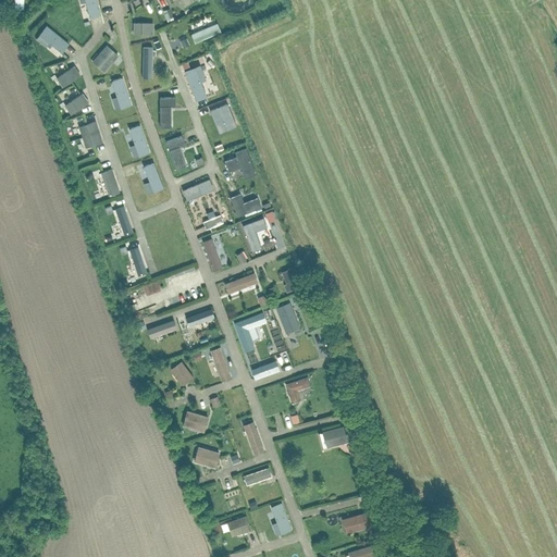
[(100,14),(96,0),(84,0),(85,1),(89,16),(100,14)]
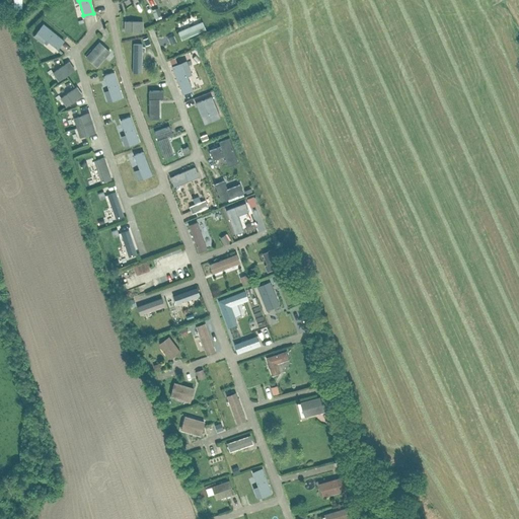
[(124,20),(124,31),(134,31),(142,31),(143,22),(143,21),(124,20)]
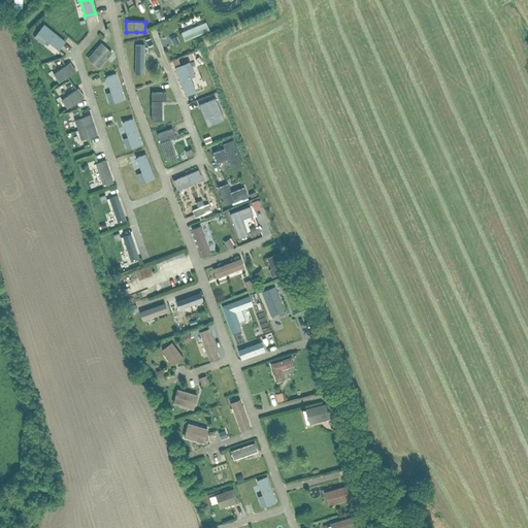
[(208,29),(204,21),(179,31),(184,40),(208,29)]
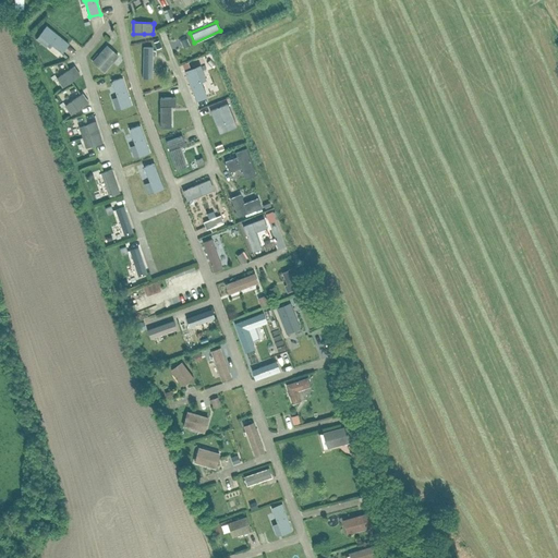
[(46,23),(38,33),(61,51),(69,43),(46,23)]
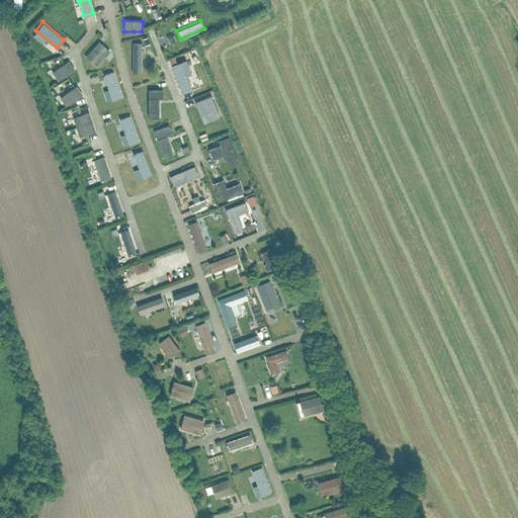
[(97,40),(84,57),(95,67),(109,51),(97,40)]
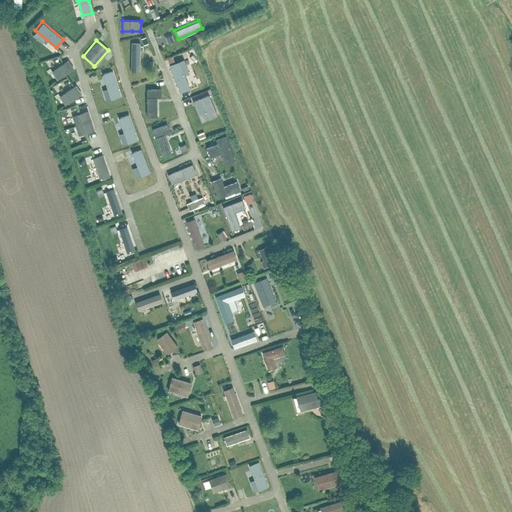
[(139,42),(130,42),(130,71),(139,71),(139,42)]
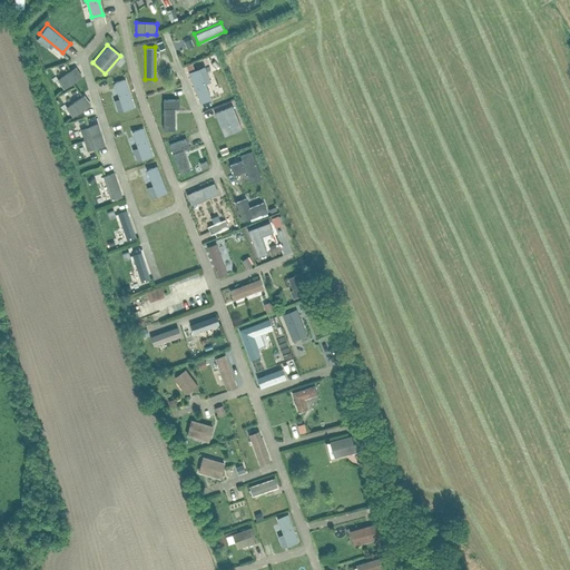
[(57,79),(64,89),(74,82),(82,76),(76,67),(57,79)]
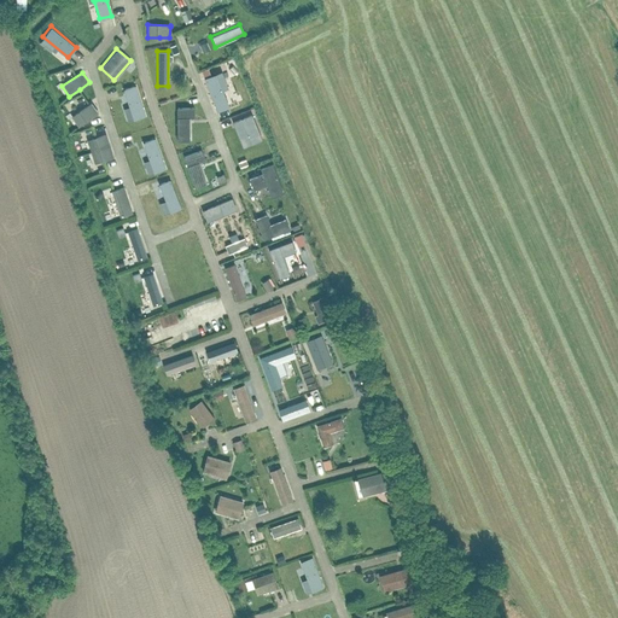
[(216,74),(204,77),(217,110),(228,105),(222,89),(216,74)]
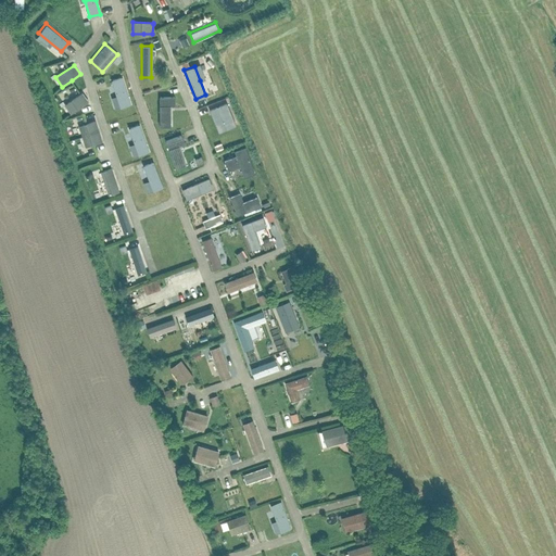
[(122,76),(111,80),(115,96),(119,108),(130,103),(122,76)]
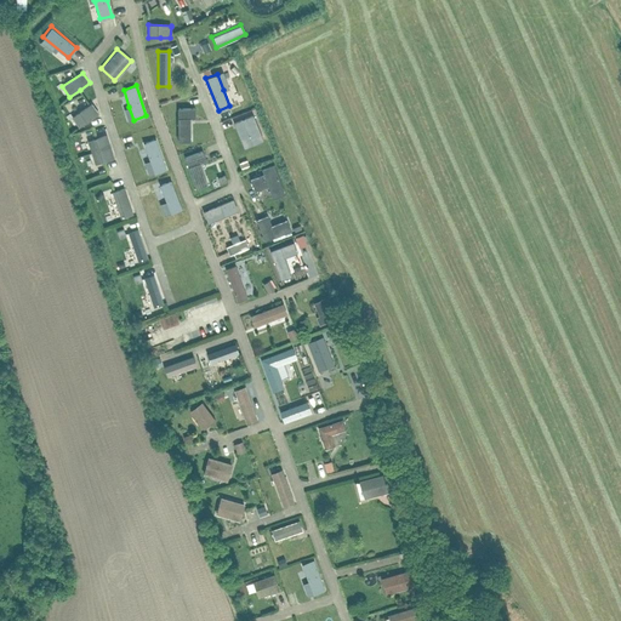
[(78,127),(79,127),(100,114),(91,103),(72,117),(78,127)]
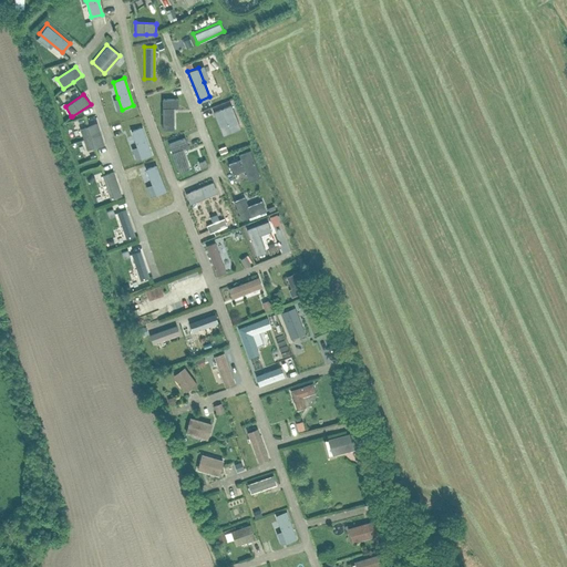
[(162,107),(162,121),(173,121),(173,107),(178,107),(177,98),(162,99),(162,107)]
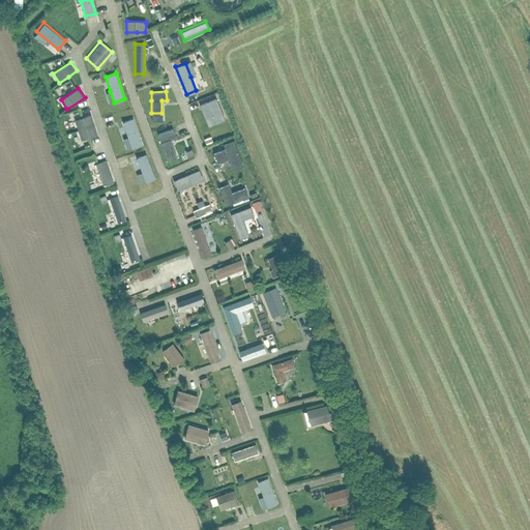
[(215,97),(200,104),(203,113),(210,110),(215,122),(225,118),(215,97)]
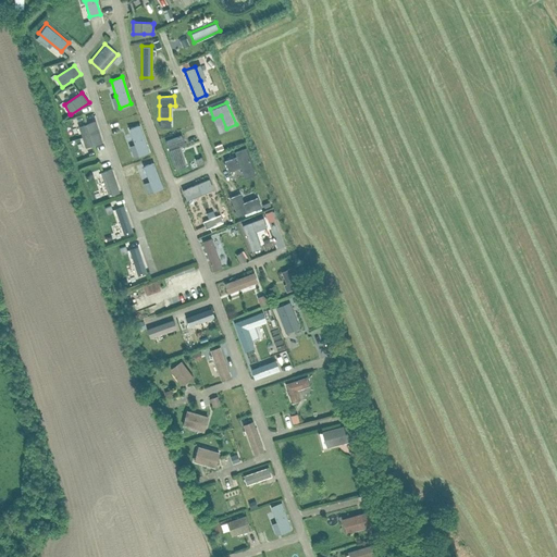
[(85,148),(102,141),(95,120),(78,126),(85,148)]
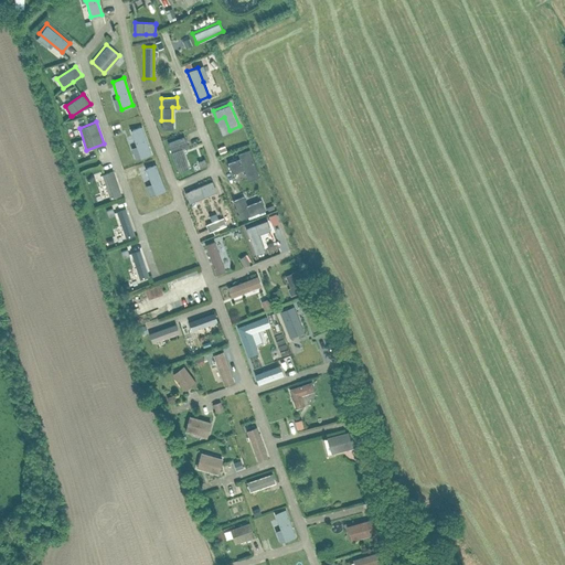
[(140,125),(128,129),(134,146),(130,148),(134,159),(151,152),(140,125)]
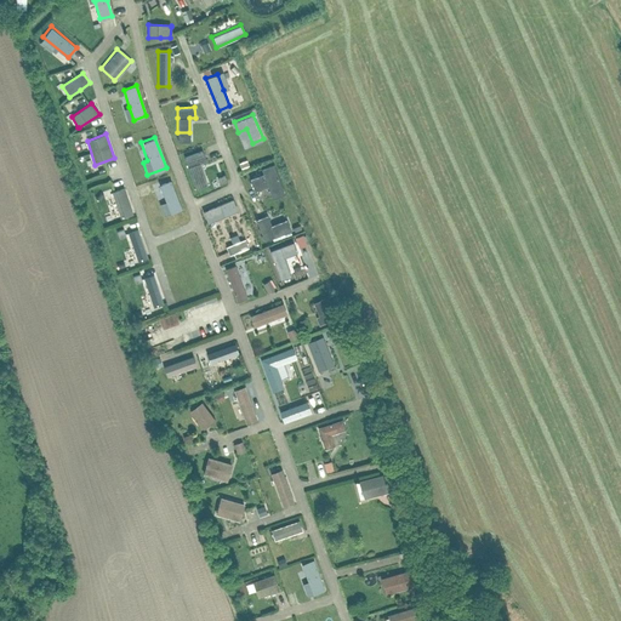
[(201,151),(182,158),(189,178),(200,175),(195,163),(204,159),(201,151)]
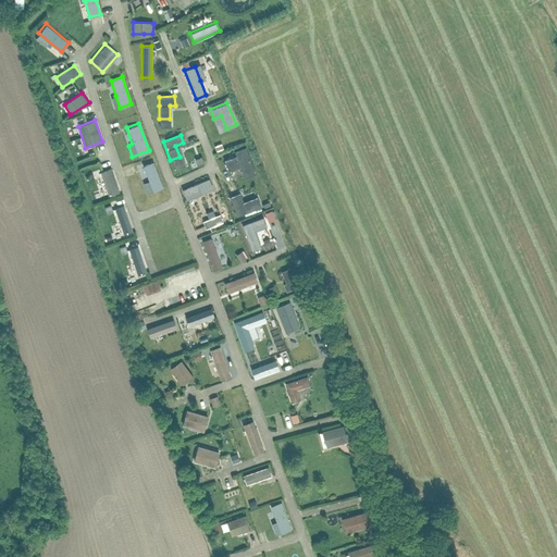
[(255,174),(245,148),(235,152),(236,157),(224,161),(227,172),(240,168),(245,178),(255,174)]
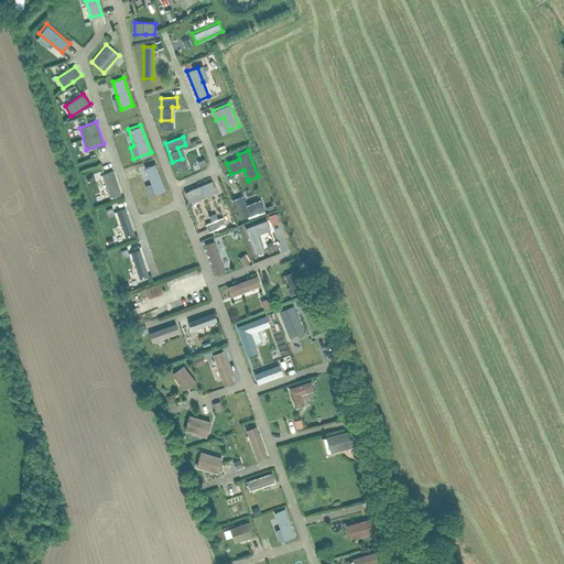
[(151,183),(144,186),(149,196),(164,190),(154,163),(144,167),(151,183)]
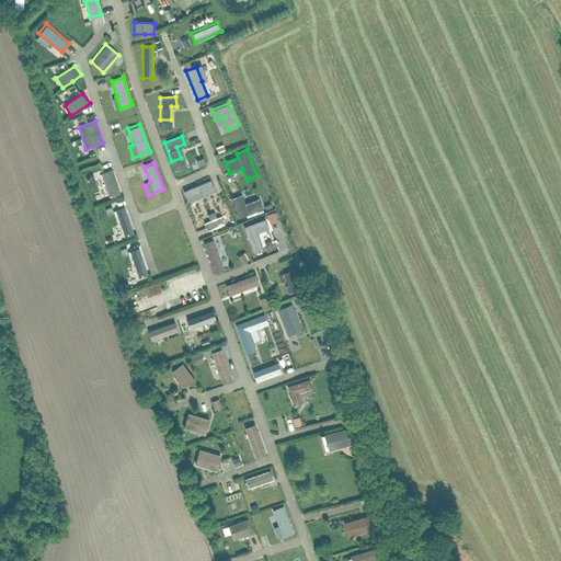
[(110,197),(119,193),(112,170),(101,173),(110,197)]
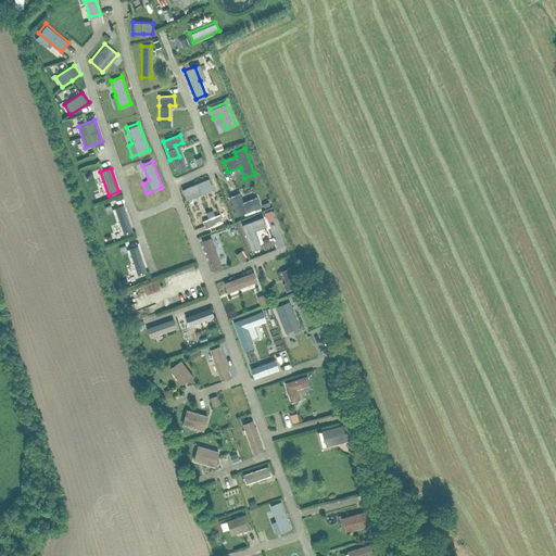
[(209,178),(182,189),(187,200),(213,189),(209,178)]
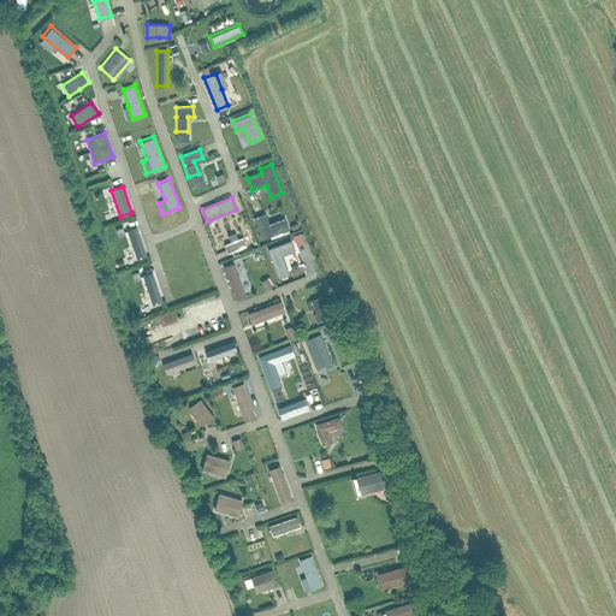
[(288,229),(283,218),(268,224),(265,214),(253,219),(261,240),(288,229)]
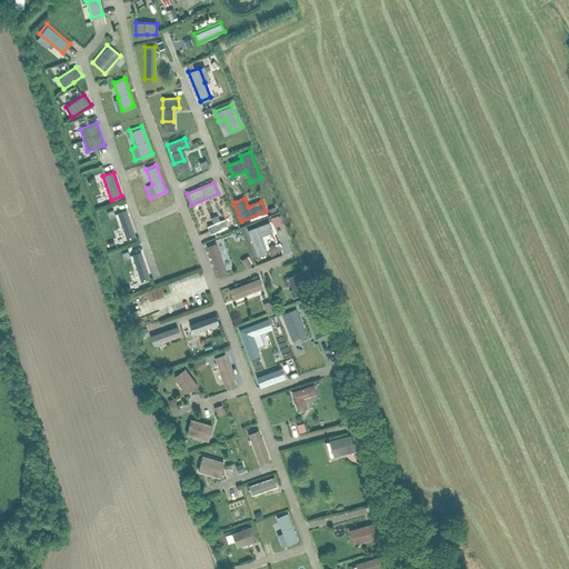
[(117,213),(126,239),(136,236),(126,209),(117,213)]
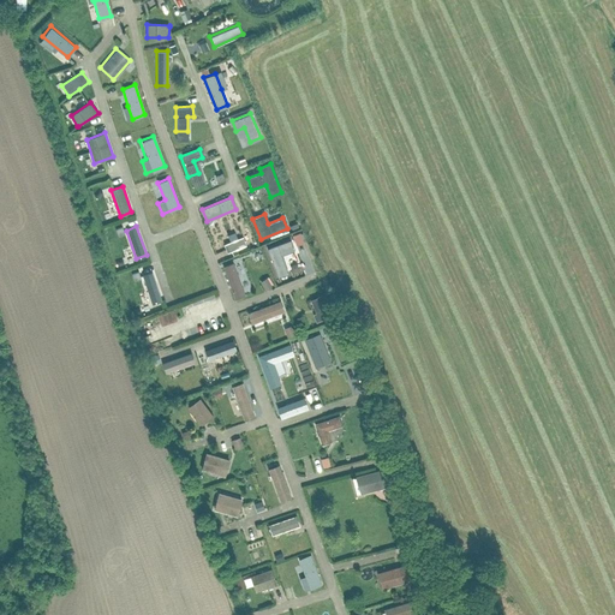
[(290,239),(267,248),(278,278),(288,273),(281,255),(293,250),(290,239)]
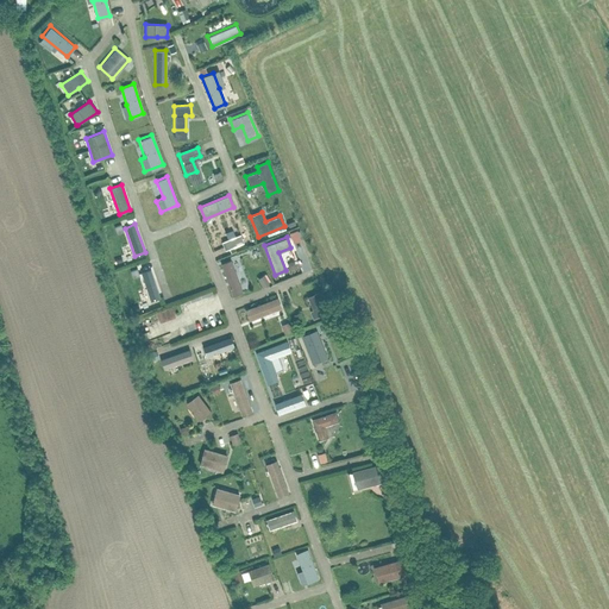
[(232,296),(242,292),(230,259),(219,263),(232,296)]
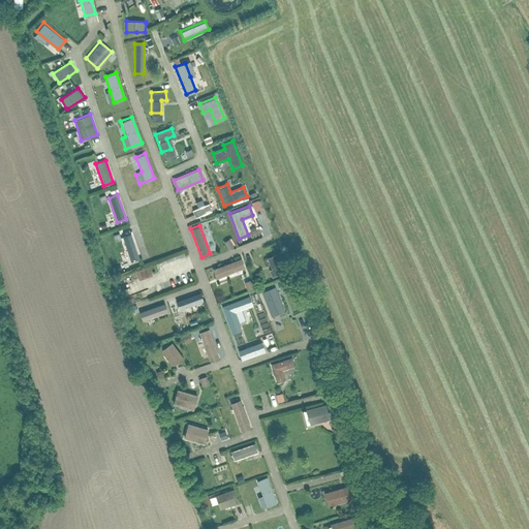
[(122,237),(130,261),(139,258),(130,234),(122,237)]
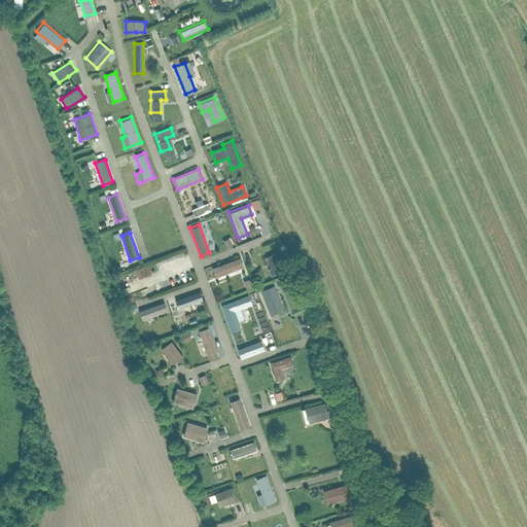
[(233,245),(229,237),(222,241),(226,249),(233,245)]
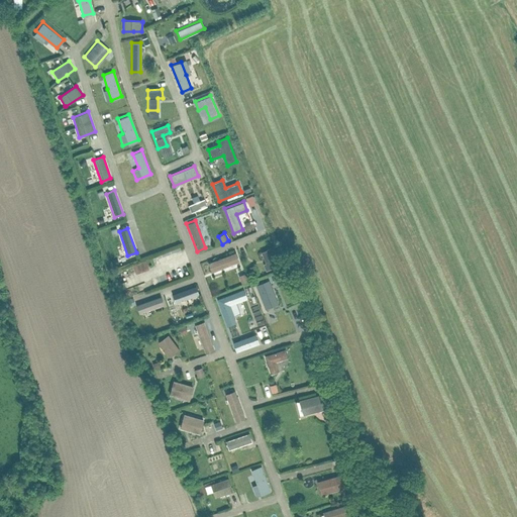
[(279,264),(272,248),(260,252),(265,264),(263,265),(265,270),(279,264)]
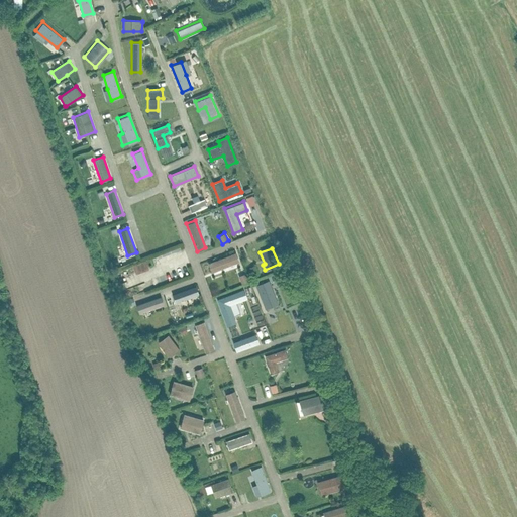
[(236,262),(233,253),(207,264),(210,272),(236,262)]
